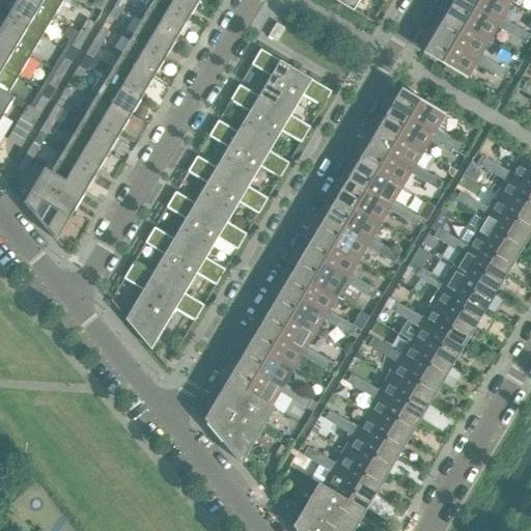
[(18,0),(8,17),(43,36),(55,18),(25,0),(18,0)]
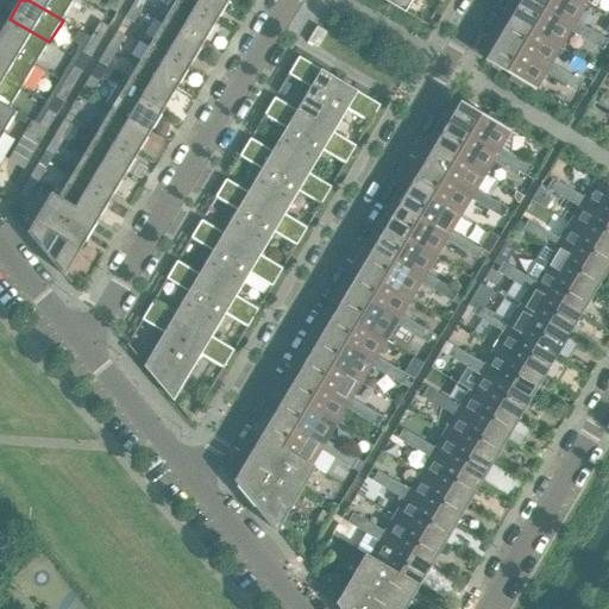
[(29,0),(63,20),(74,0),(29,0)]
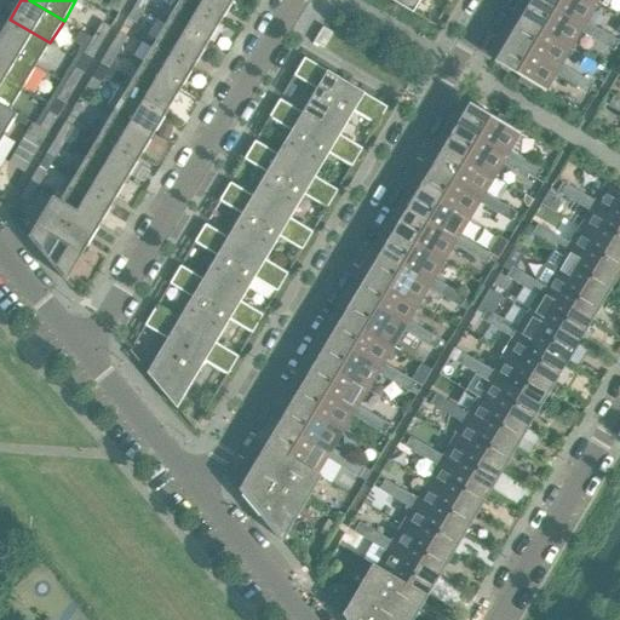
[(119,13),(127,0),(115,0),(112,9),(119,13)]
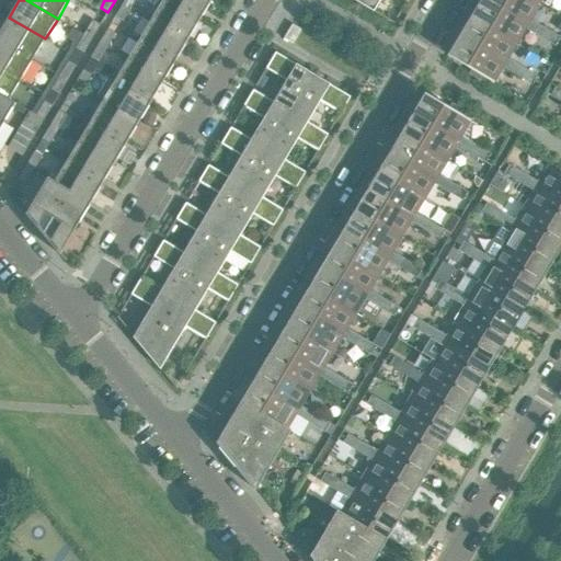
[(201,21),(165,0),(163,0),(152,20),(189,41),(201,21)]
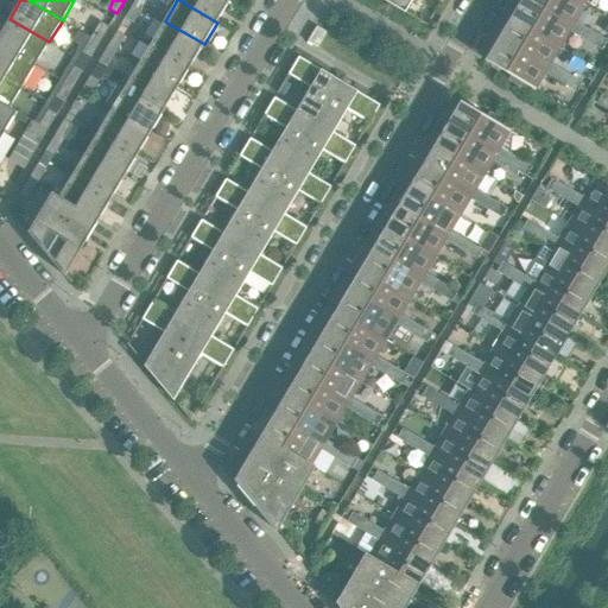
[(230,0),(229,0),(179,0),(217,23),(230,0)]
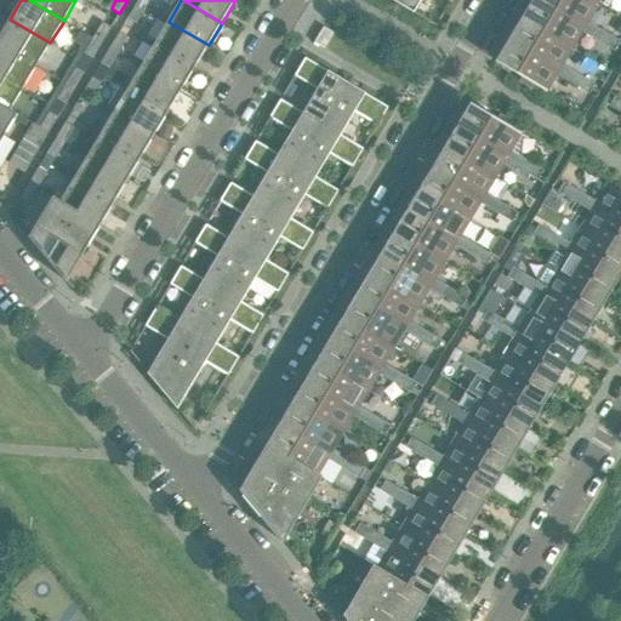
[(453,0),(396,0),(396,3),(414,13),(421,0),(449,0),(453,1),(453,0)]
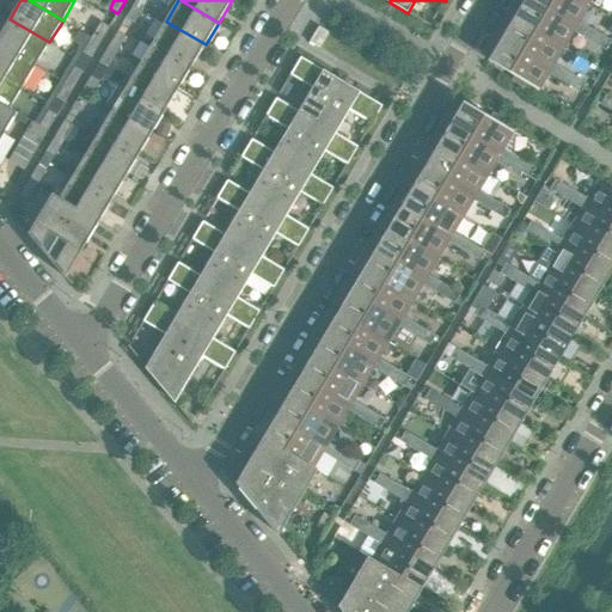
[(532,0),(525,0),(514,18),(519,20),(563,48),(573,31),(576,26),(532,0)]
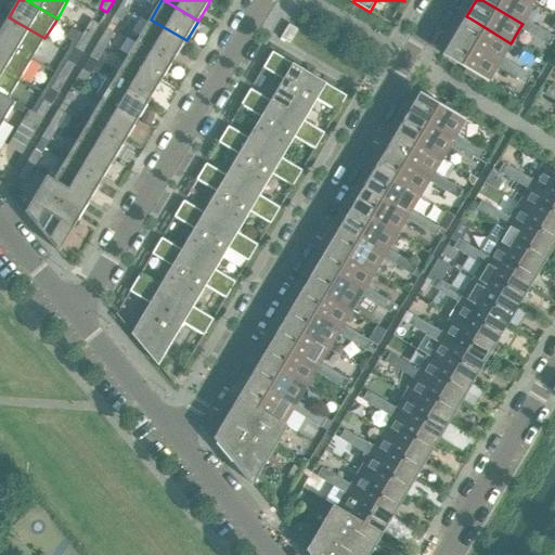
[(525,20),(533,4),(525,0),(482,0),(523,24),(519,28),(534,37),(539,28),(525,20)]
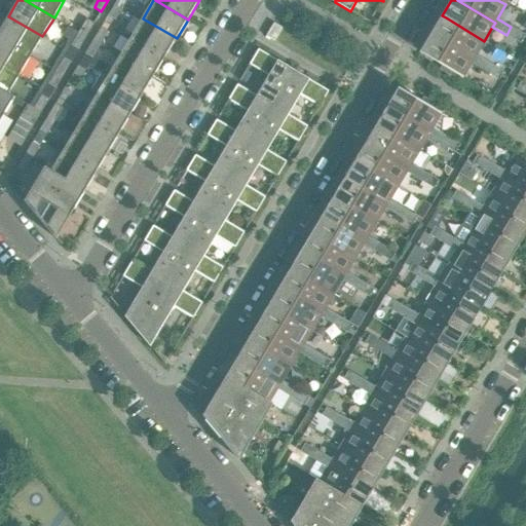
[(497,0),(505,4),(514,9),(520,0),(497,0)]
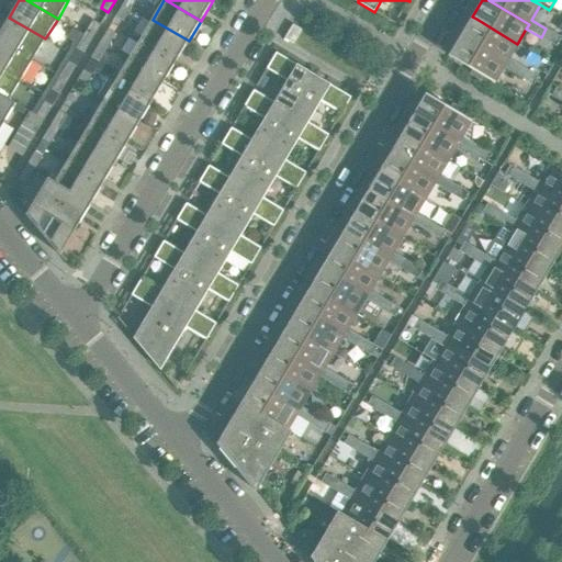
[(115,17),(123,21),(132,7),(124,2),(115,17)]
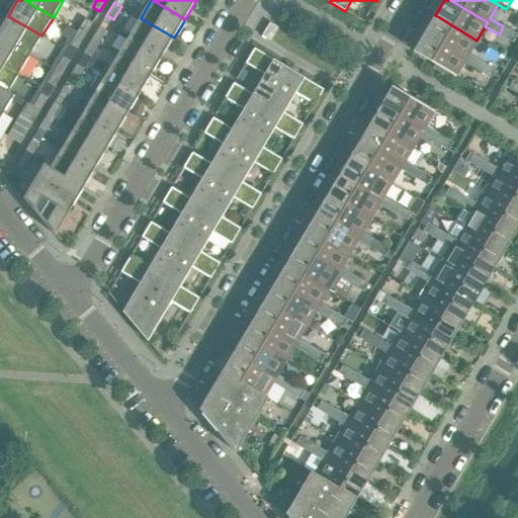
[(435,15),(425,32),(429,35),(466,58),(463,62),(478,70),(482,62),(468,54),(477,40),(439,17),(435,15)]
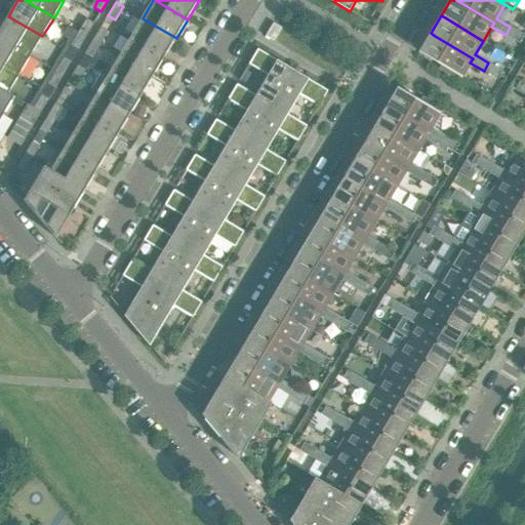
[(0,30),(0,37),(31,55),(42,36),(8,16),(0,30)]
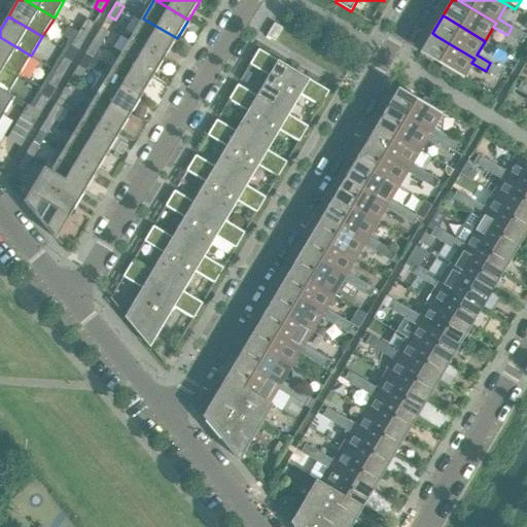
[(177,38),(143,19),(132,37),(166,58),(177,38)]
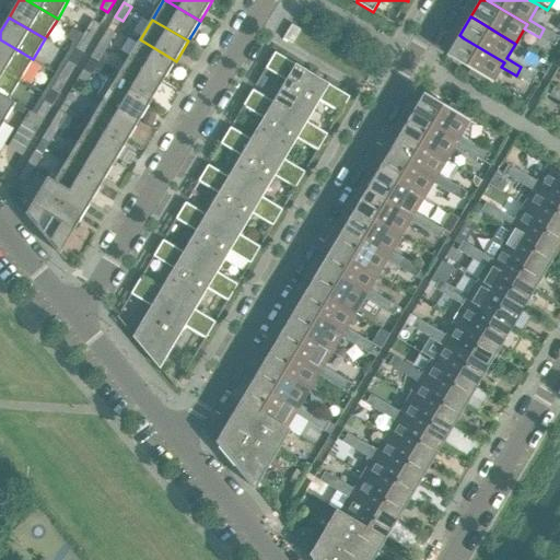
[(92,38),(100,25),(92,21),(84,34),(92,38)]
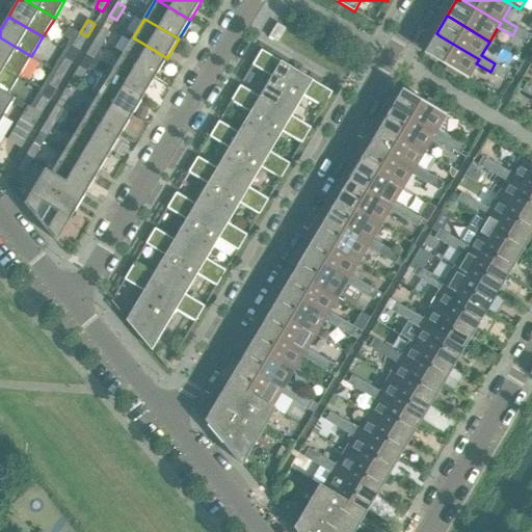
[(286,28),(277,23),(269,37),(277,43),(286,28)]
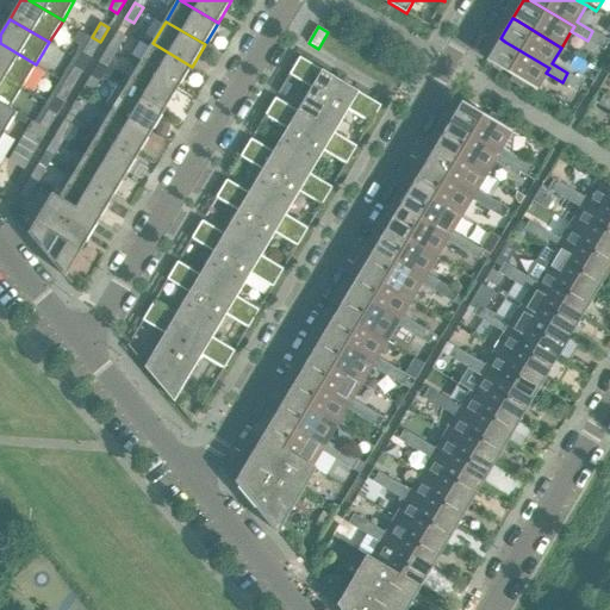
[(609,42),(592,31),(587,41),(604,50),(607,45),(609,42)]
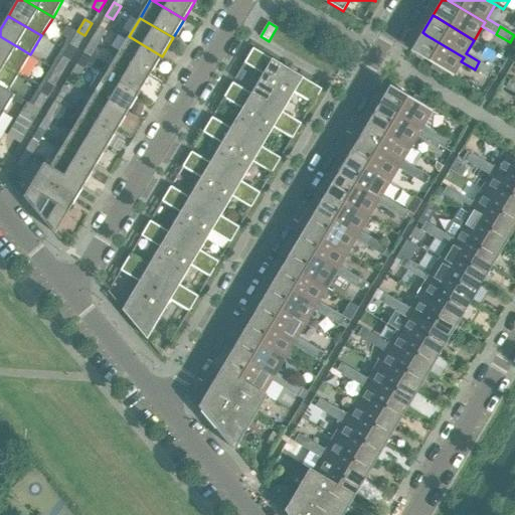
[(99,43),(106,31),(99,27),(92,39),(99,43)]
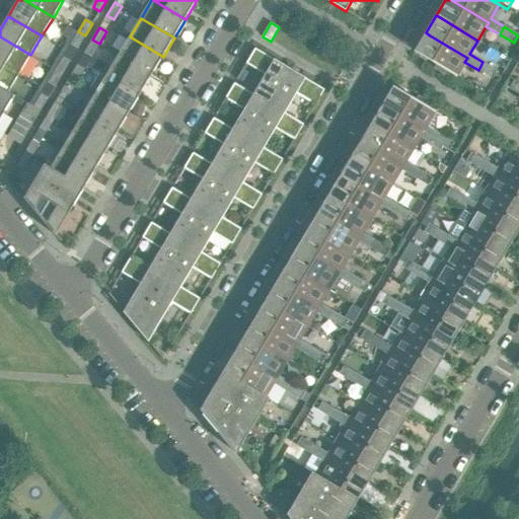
[(77,49),(85,35),(78,31),(70,45),(77,49)]
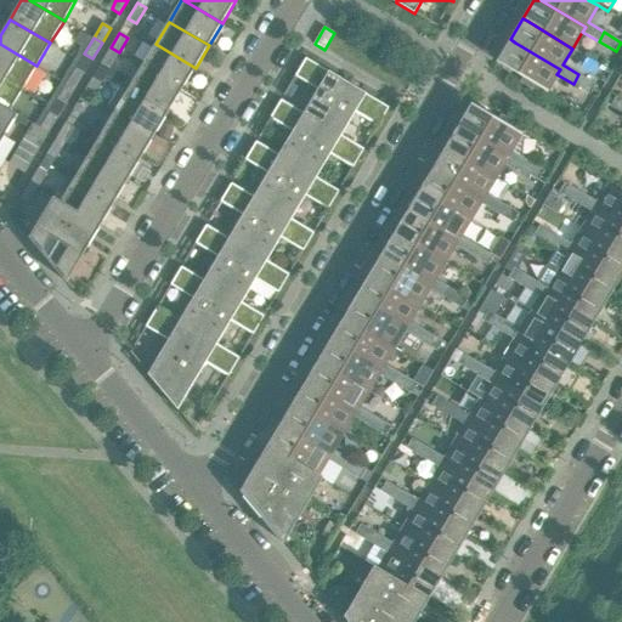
[(510,39),(497,62),(502,64),(524,78),(520,83),(532,90),(536,85),(546,91),(557,74),(560,69),(515,43),(510,39)]
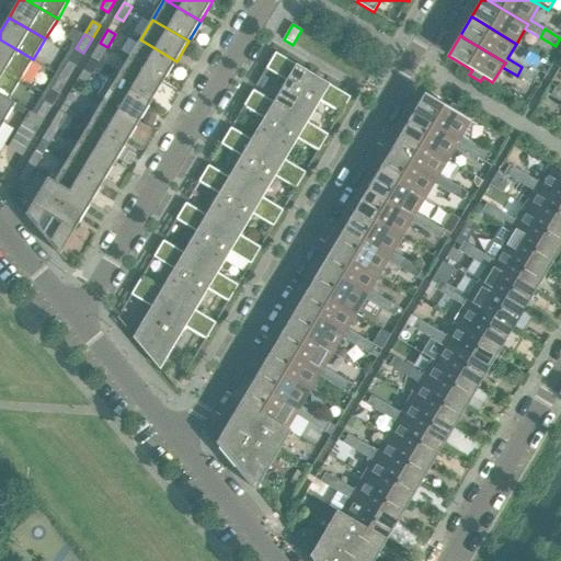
[(0,66),(21,79),(33,59),(0,39),(0,66)]
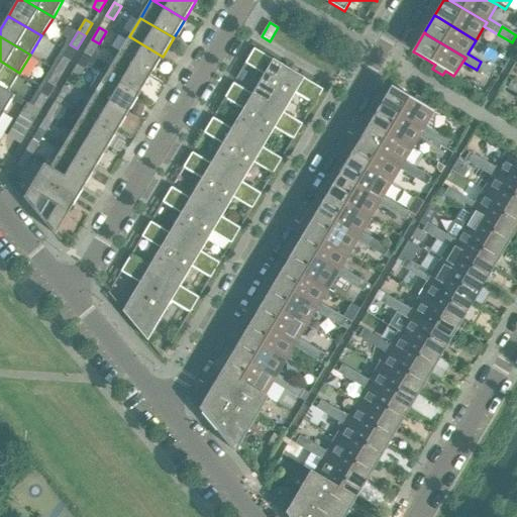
[(163,57),(129,36),(118,56),(151,75),(163,57)]
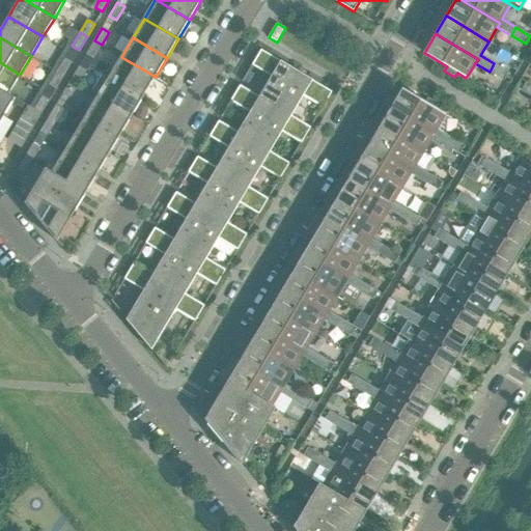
[(93,58),(102,45),(94,40),(86,54),(93,58)]
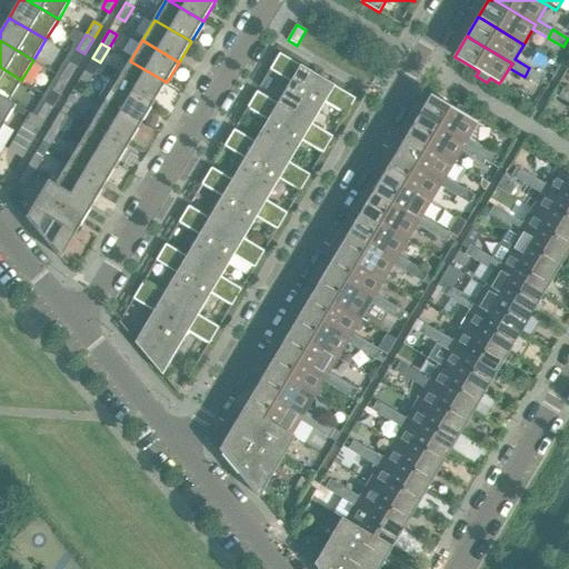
[(296,113),(318,76),(280,53),(270,69),(291,82),(279,103),(296,113)]
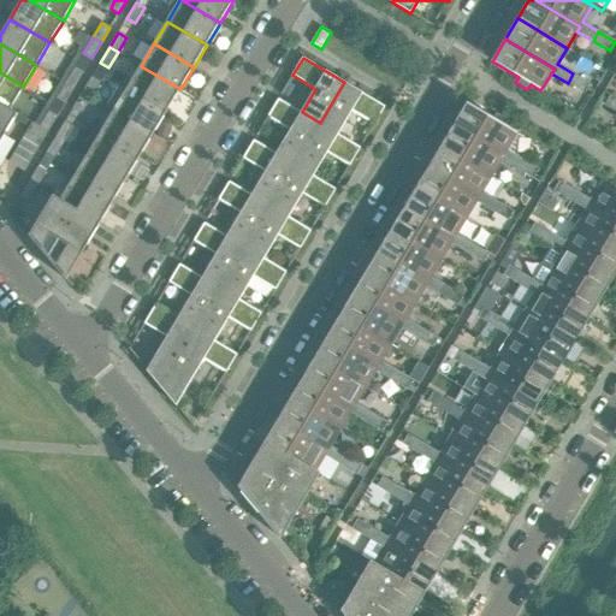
[(181,89),(141,66),(126,89),(166,113),(181,89)]
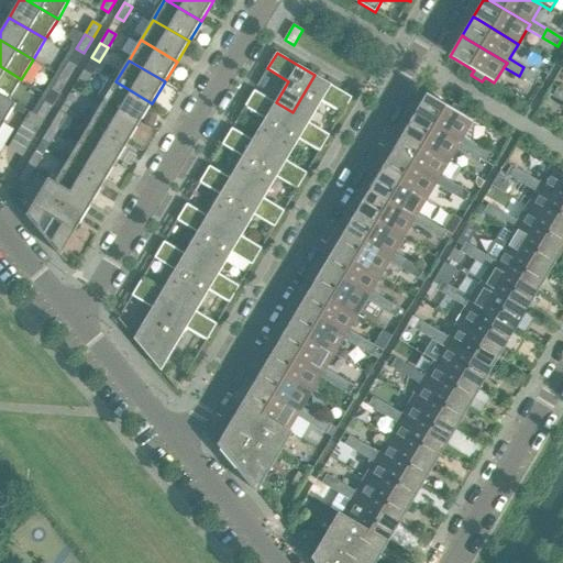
[(68,80),(76,66),(68,62),(61,76),(68,80)]
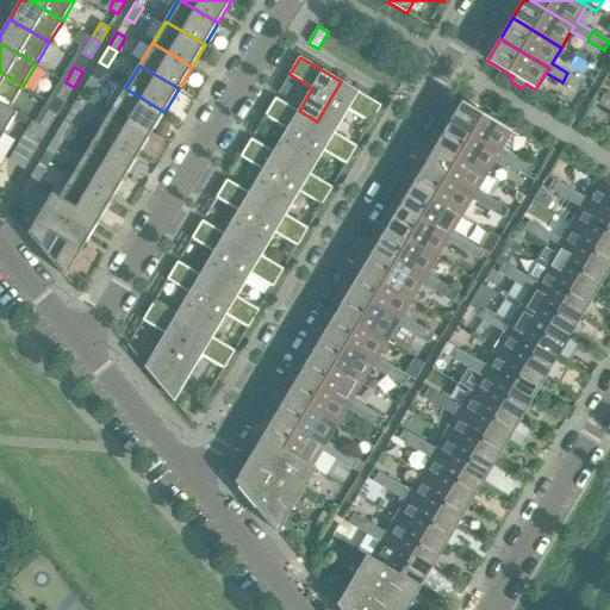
[(0,101),(10,109),(23,86),(0,72),(0,101)]
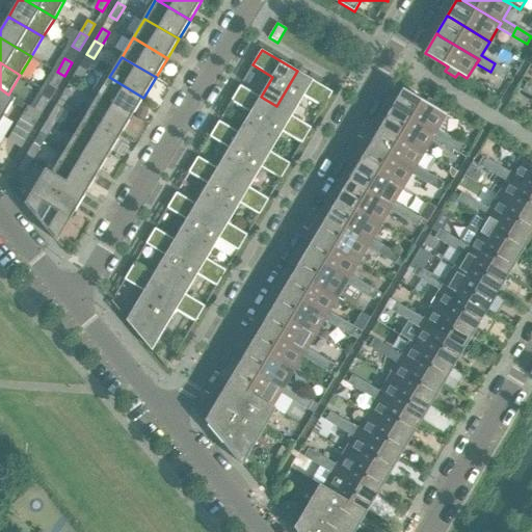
[(509,73),(495,63),(490,72),(505,80),(507,77),(509,73)]
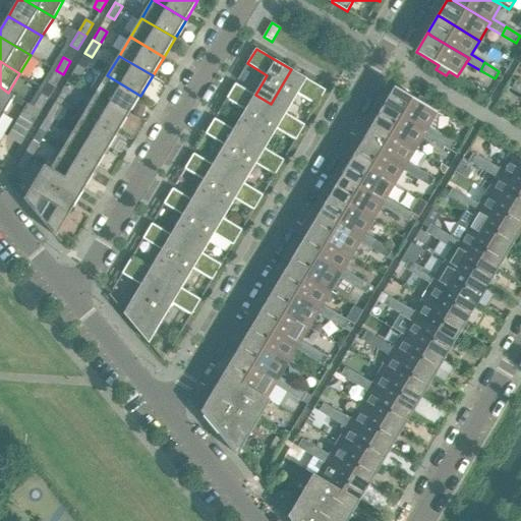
[(76,83),(84,70),(77,65),(69,79),(76,83)]
